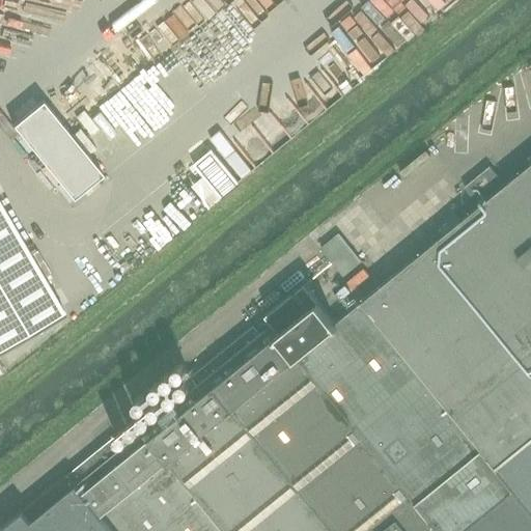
[(127,89),(139,107),(150,100),(138,82),(127,89)]
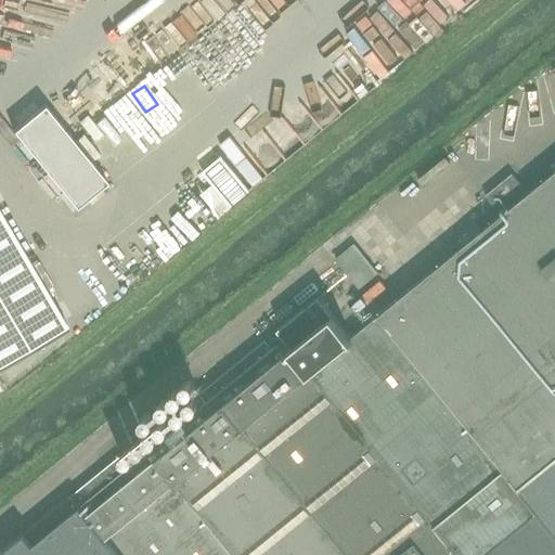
[(76,207),(107,182),(44,105),(13,130),(76,207)]
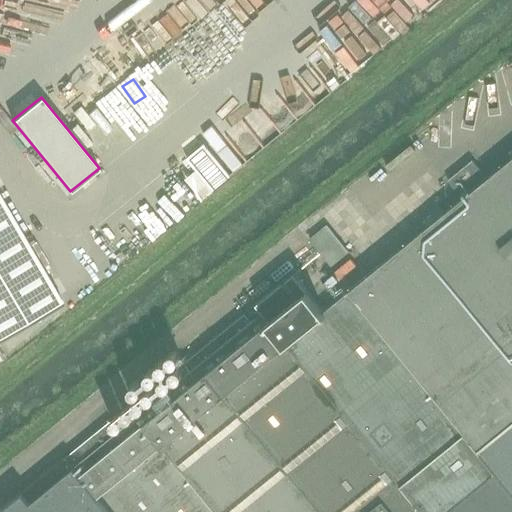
[(511,511),(511,156),(322,312),(292,275),(254,306),(261,314),(250,323),(243,314),(179,367),(186,374),(116,431),(108,421),(0,509),(0,511),(511,511)]
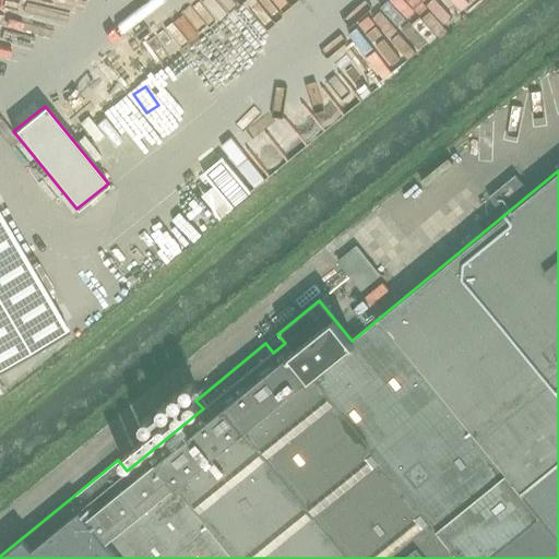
[(515,175),(489,195),(499,207),(525,187),(515,175)]
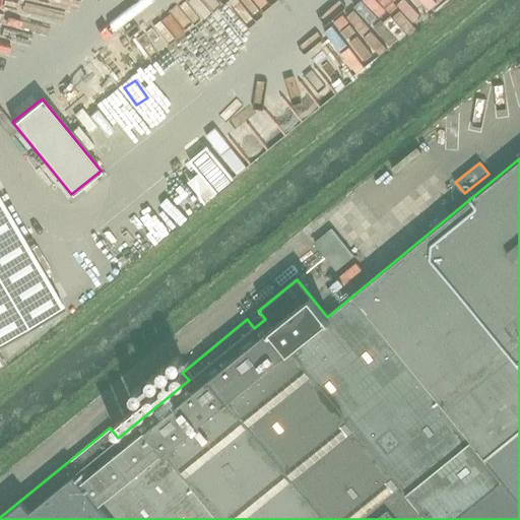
[(0,344),(64,308),(0,198),(0,344)]
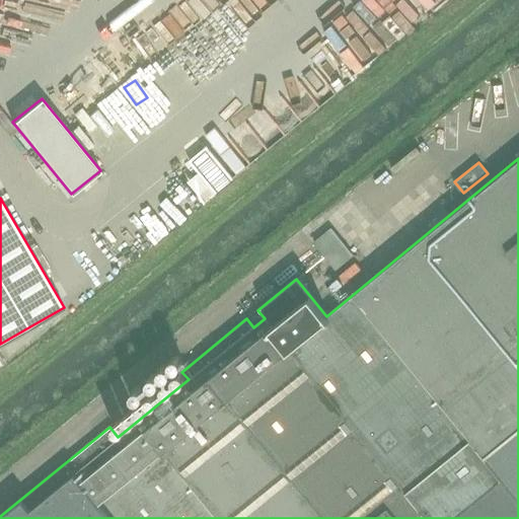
[(159,198),(140,214),(162,240),(181,224),(159,198)]
